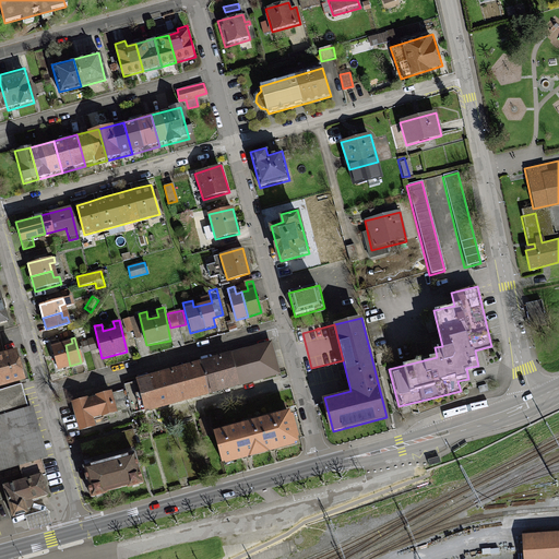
[(86,340),(80,342),(84,355),(91,354),(86,340)]
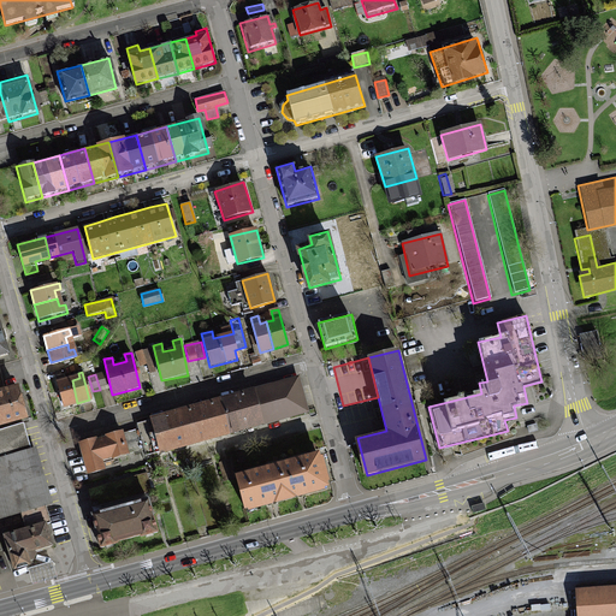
[(63,407),(77,403),(72,380),(64,381),(64,378),(57,379),(63,407)]
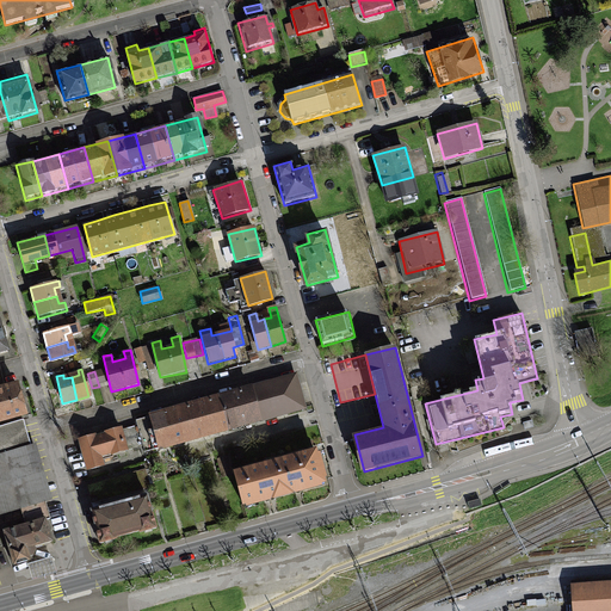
[(296,376),(220,396),(229,430),(306,411),(296,376)]
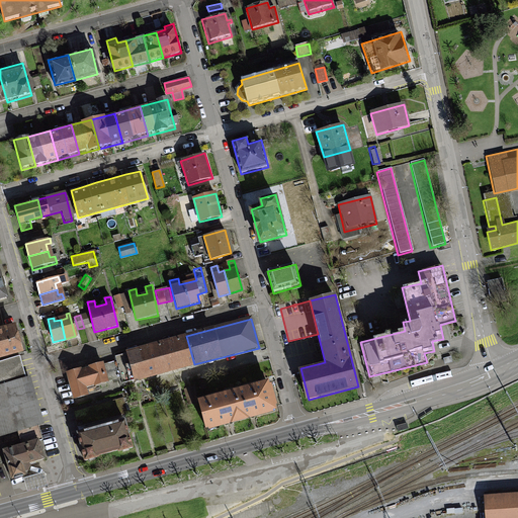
[(15,326),(0,329),(0,357),(22,352),(15,326)]
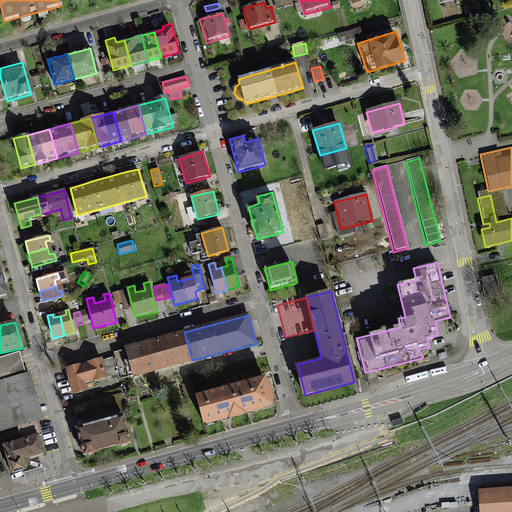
[(192,360),(184,332),(126,347),(127,353),(132,371),(133,376),(192,360)]
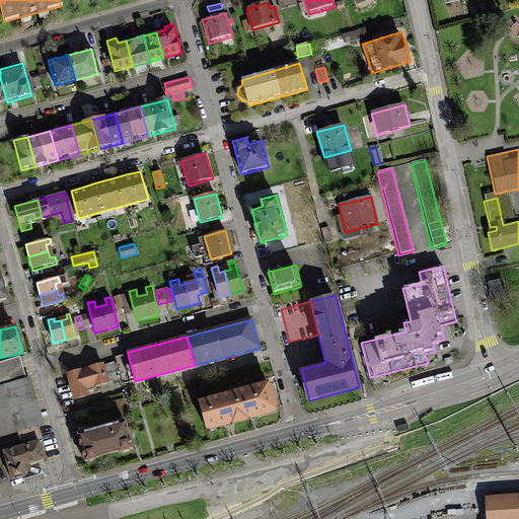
[(0,438),(16,434),(19,445),(39,440),(45,438),(28,378),(24,379),(19,358),(0,363),(0,438)]
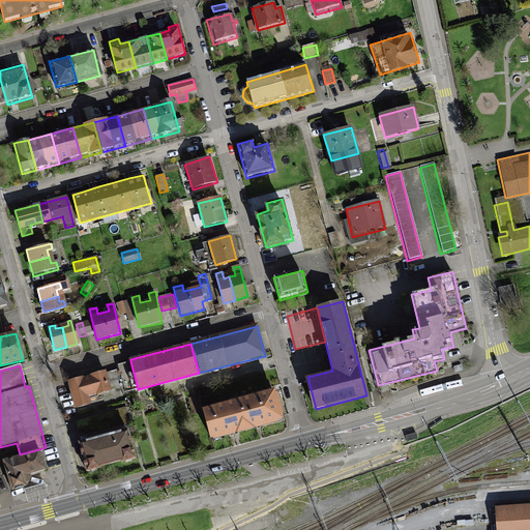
[(100,374),(106,392),(137,384),(131,365),(100,374)]
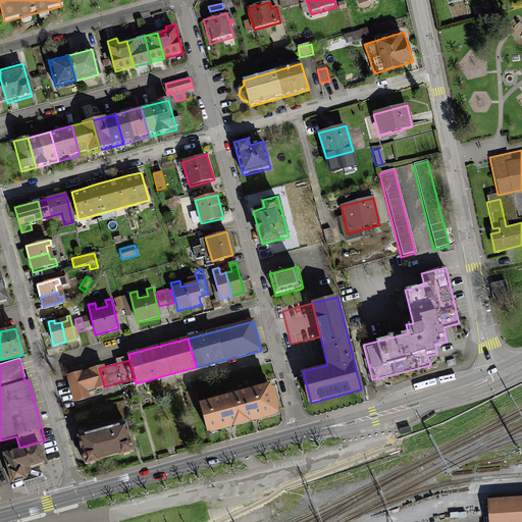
[(104,386),(99,368),(66,376),(73,405),(90,401),(87,390),(104,386)]
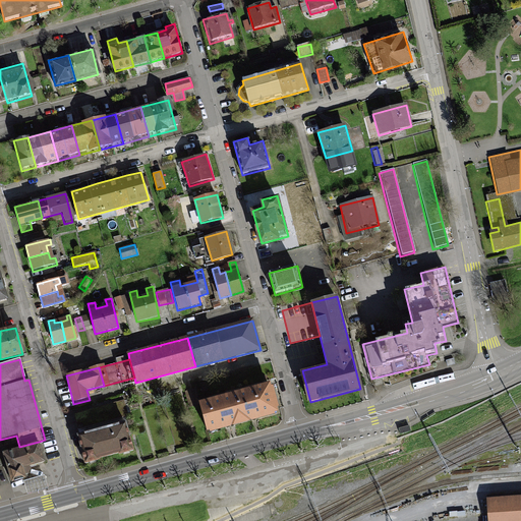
[(272,384),(247,390),(255,418),(279,412),(272,384)]
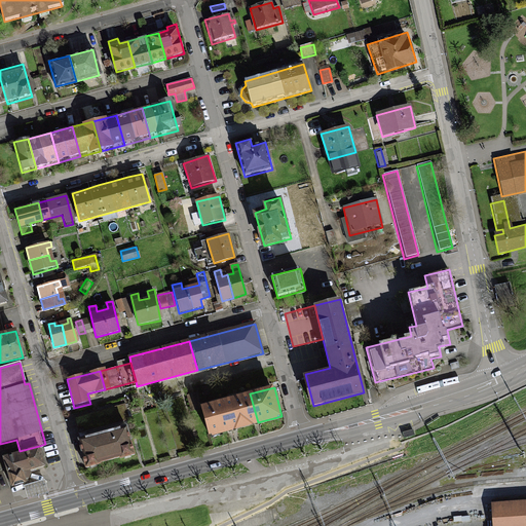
[(193,393),(184,397),(188,412),(197,410),(193,393)]
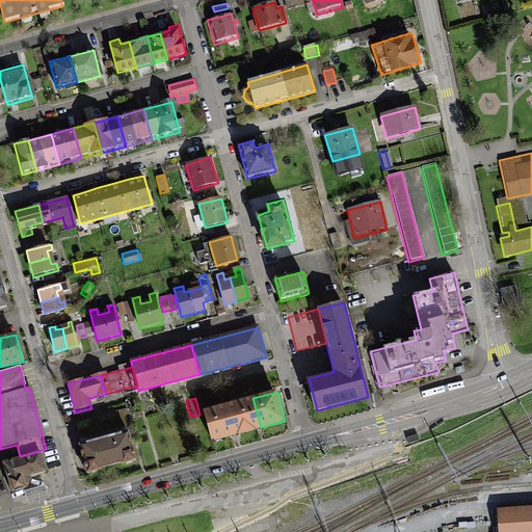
[(253,398),(228,404),(236,433),(261,427),(253,398)]
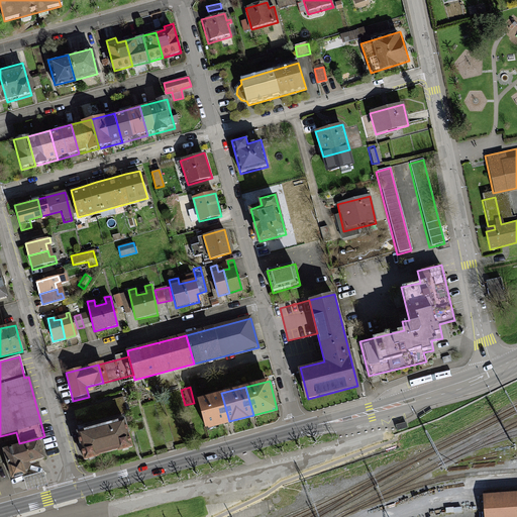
[(221,393),(199,399),(206,426),(229,421),(221,393)]
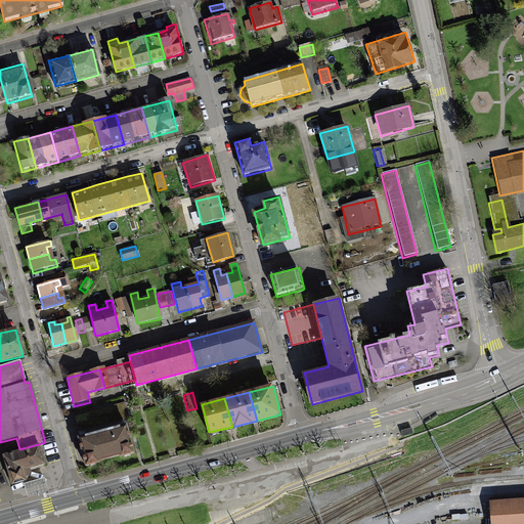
[(121,403),(76,415),(79,429),(125,419),(121,403)]
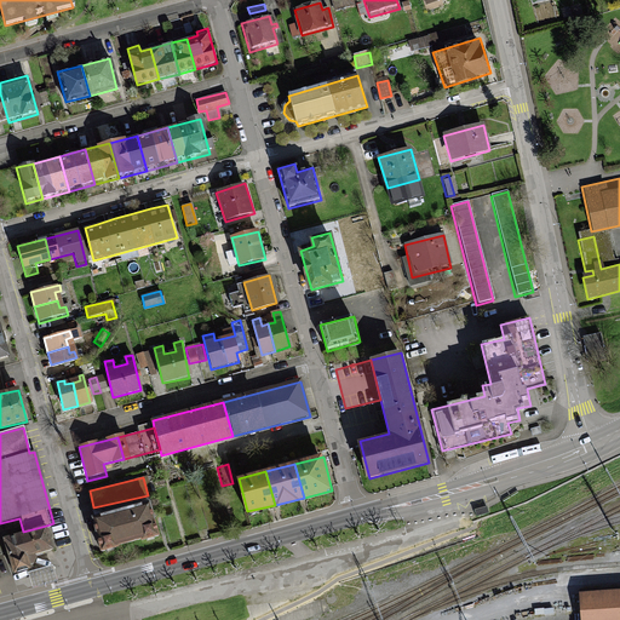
[(144,504),(119,511),(127,544),(154,537),(144,504)]
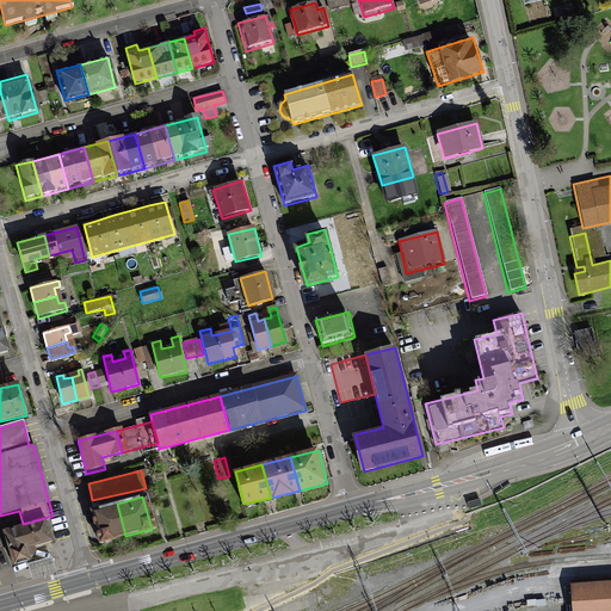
[(117,504),(92,511),(102,543),(125,536),(117,504)]
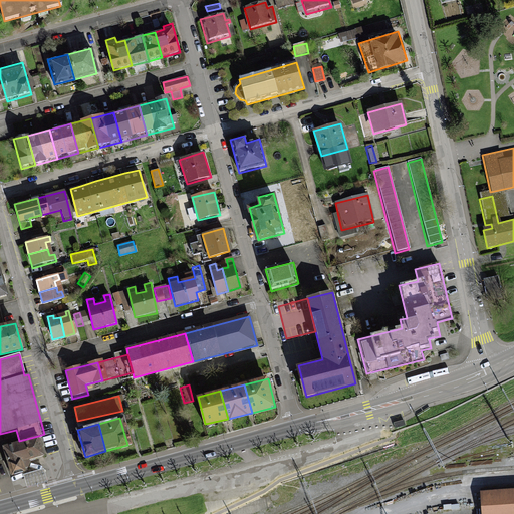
[(43,457),(38,436),(19,441),(4,445),(12,475),(25,471),(24,468),(28,467),(27,462),(43,457)]
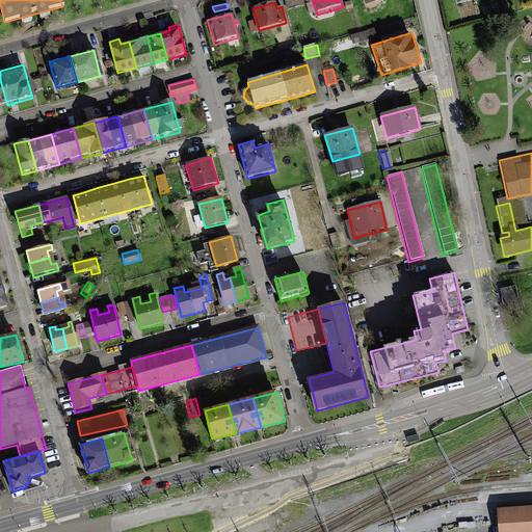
[(531,531),(531,506),(498,508),(499,522),(499,531),(531,531)]
